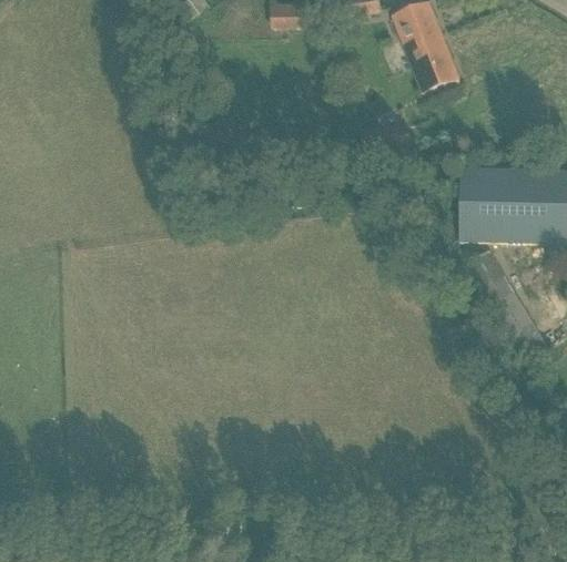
[(352,0),(354,13),(380,9),(378,0),(352,0)]
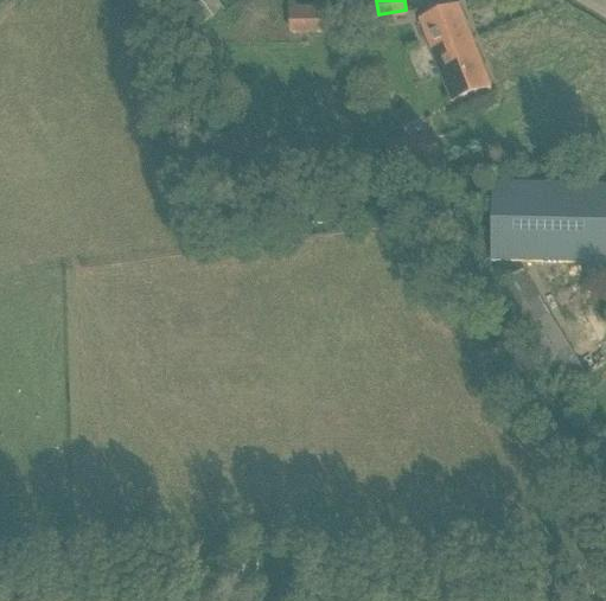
[(320,2),(291,2),(291,30),(320,29),(332,29),(331,1),(320,2)]
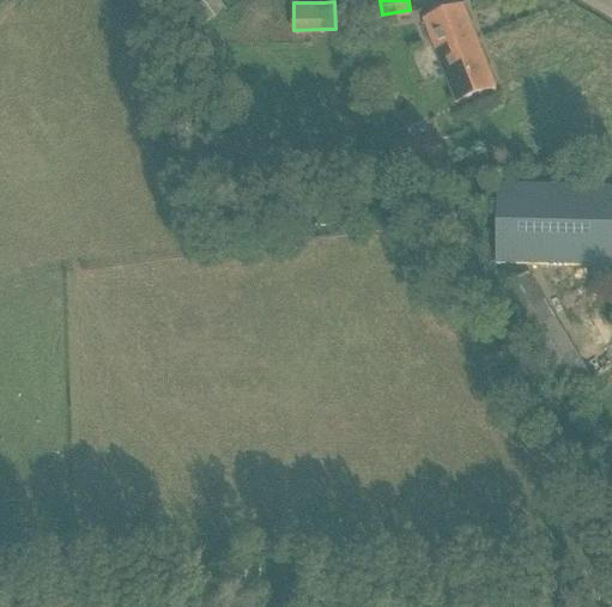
[(423,16),(431,38),(455,99),(495,84),(462,1),(423,16)]
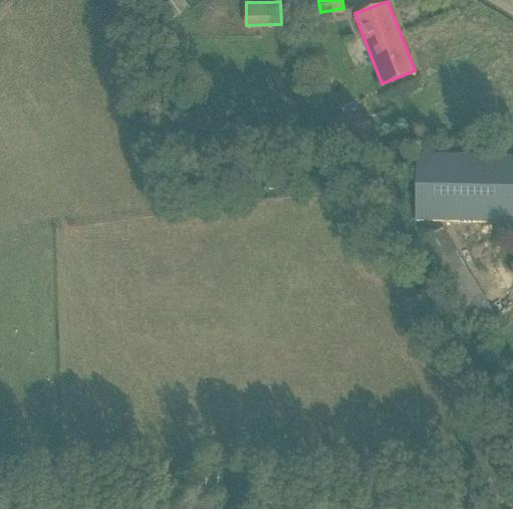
[(512,154),(418,152),(416,218),(484,219),(483,230),(512,230),(512,154)]
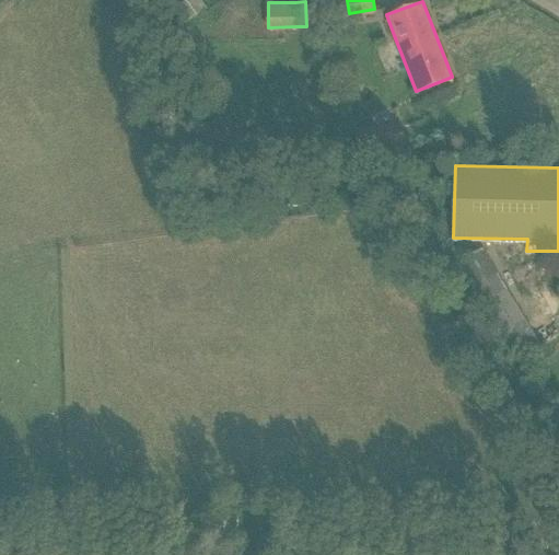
[(481,245),(449,265),(503,357),(536,337),(481,245)]
